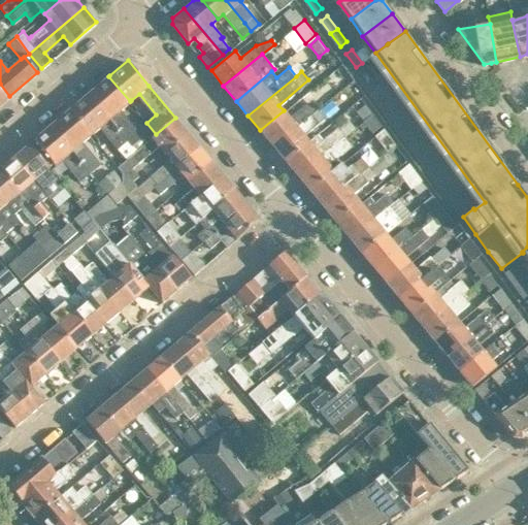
[(138,130),(121,109),(128,103),(130,101),(108,76),(106,78),(90,92),(128,137),(138,149),(147,141),(138,130)]
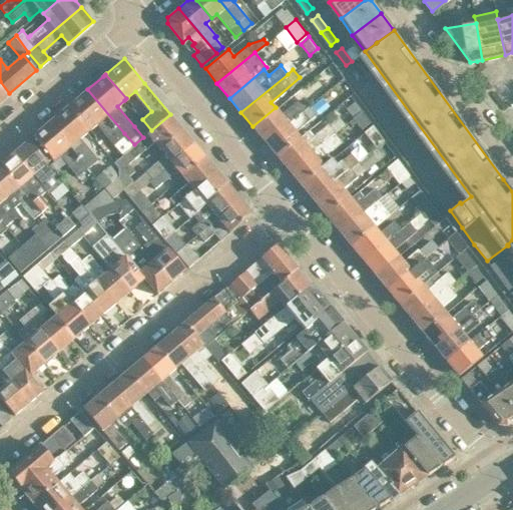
[(0,100),(9,93),(0,81),(0,100)]
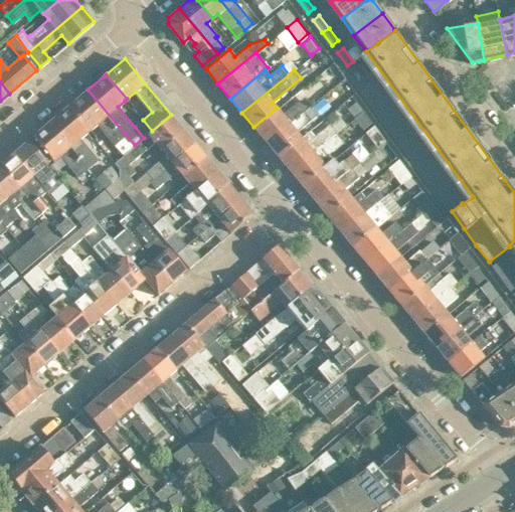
[(70,105),(68,106),(90,130),(92,129),(98,123),(115,143),(125,134),(88,90),(70,105)]
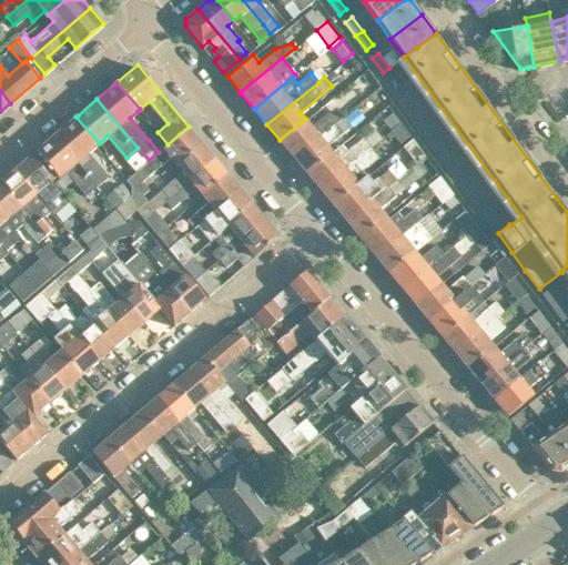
[(361,117),(353,108),(353,107),(344,114),(353,124),(362,118),(361,117)]
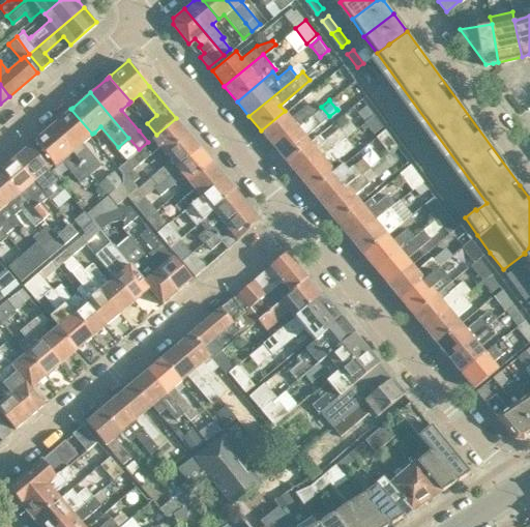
[(367,103),(358,111),(365,120),(375,113),(367,103)]
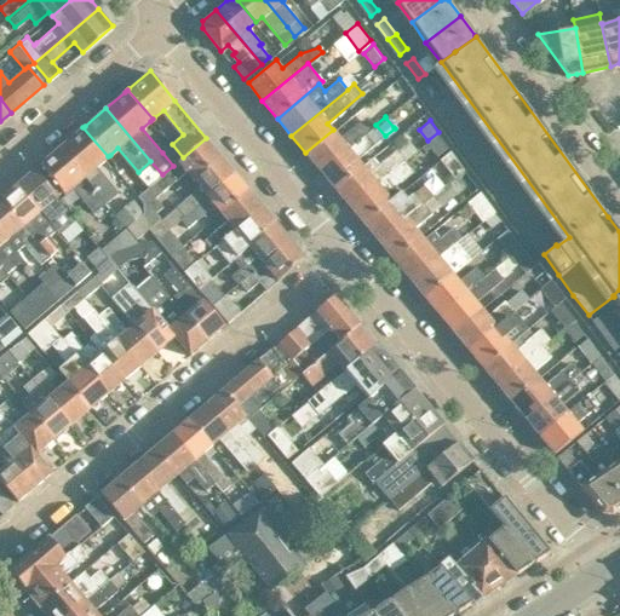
[(333,130),(305,153),(320,170),(366,132),(356,121),(338,136),(333,130)]
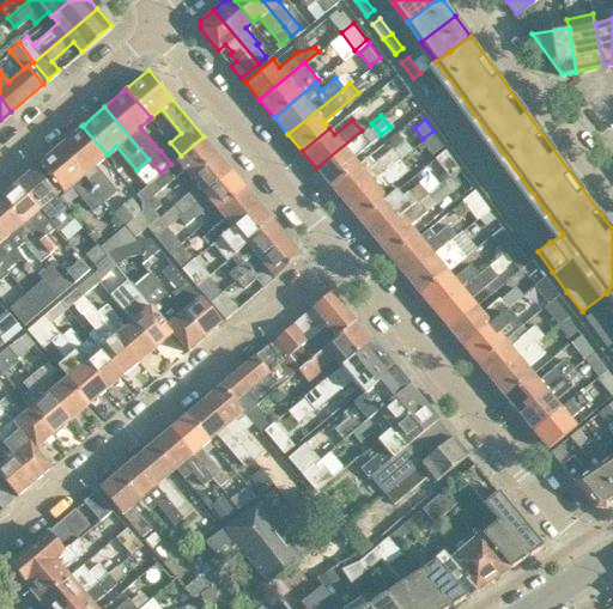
[(362,131),(316,168),(332,186),(358,162),(353,157),(380,134),(371,123),(362,131)]
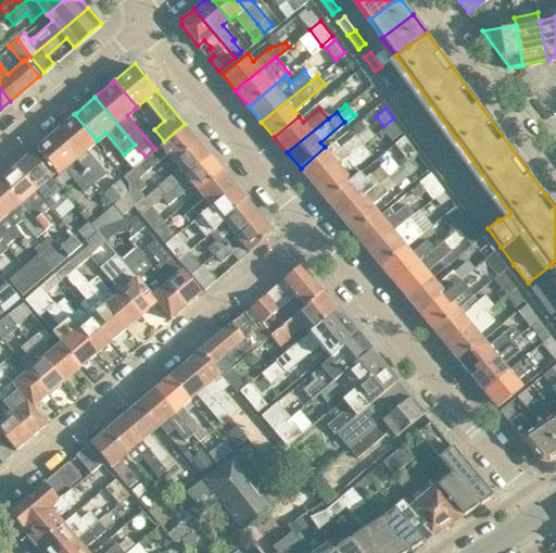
[(73,115),(54,132),(93,179),(104,171),(87,149),(96,141),(97,140),(74,114),(73,115)]
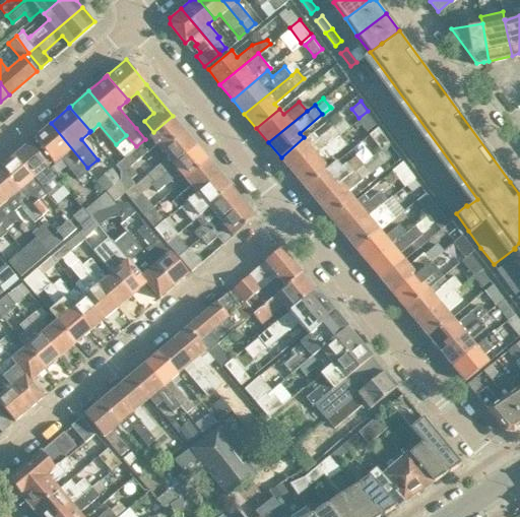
[(368,111),(359,118),(368,129),(376,122),(368,111)]
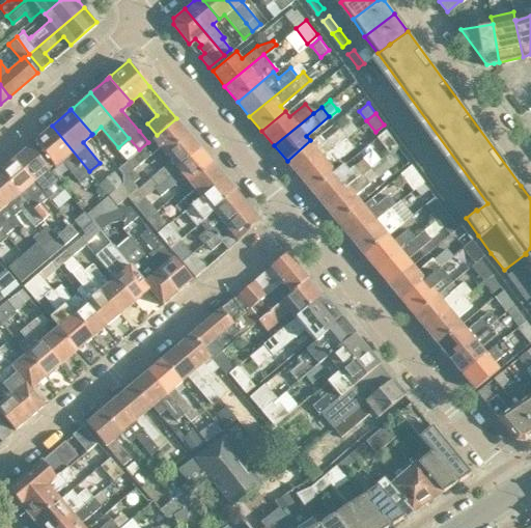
[(176,118),(157,135),(148,142),(139,149),(119,166),(117,167),(123,174),(123,182),(114,190),(121,199),(127,195),(122,190),(132,183),(140,175),(134,169),(159,148),(164,155),(189,134),(176,118)]
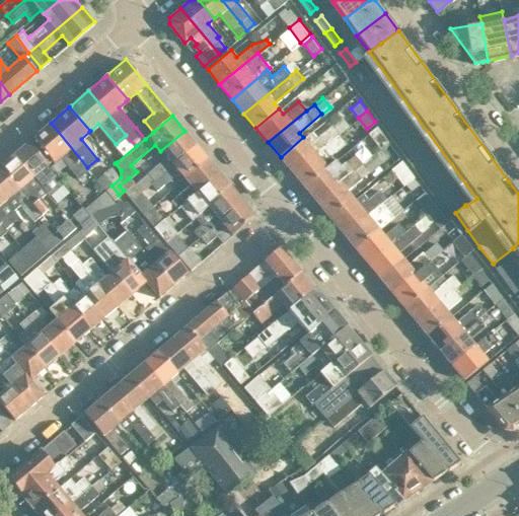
[(87,167),(51,123),(33,137),(54,161),(61,155),(78,174),(87,167)]
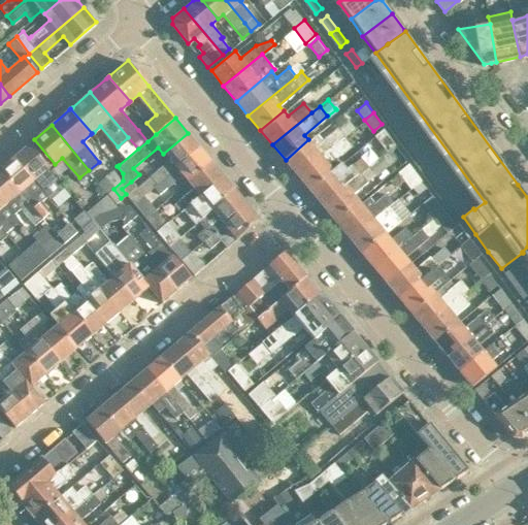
[(336,127),(321,139),(318,135),(310,141),(308,139),(286,160),(298,175),(335,142),(342,136),(343,135),(336,127)]
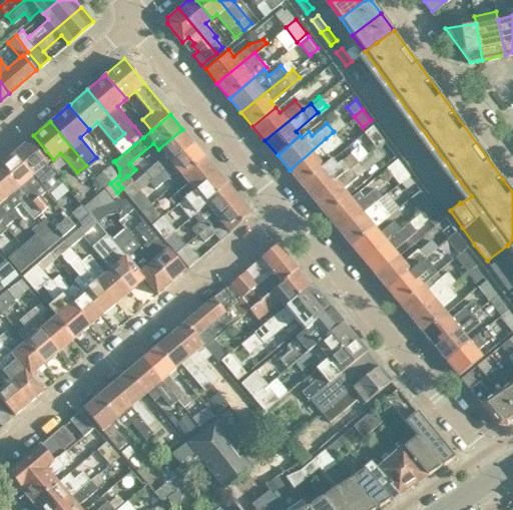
[(365,130),(377,145),(385,139),(373,123),(365,130)]
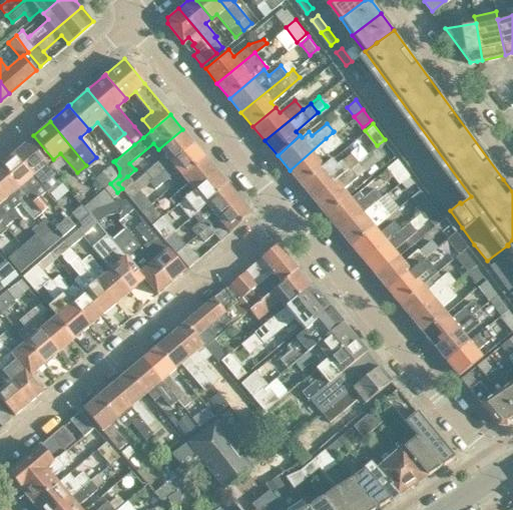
[(129,197),(138,189),(148,180),(152,177),(194,143),(182,129),(158,149),(163,154),(131,181),(127,176),(118,183),(122,188),(129,197)]
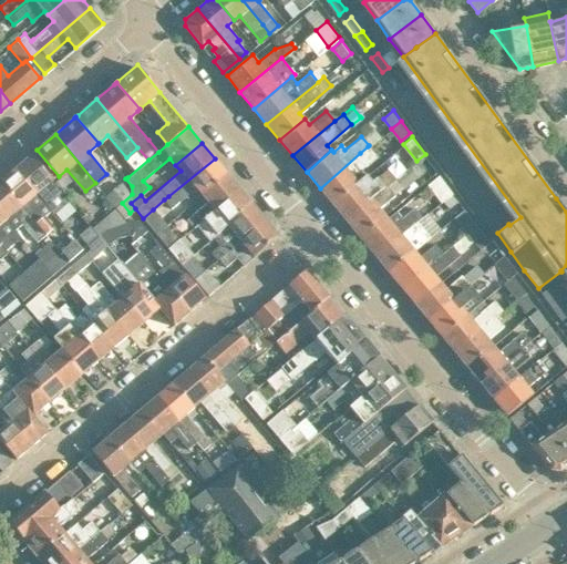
[(320,188),(332,204),(358,182),(366,175),(360,168),(375,156),(368,146),(360,153),(320,188)]
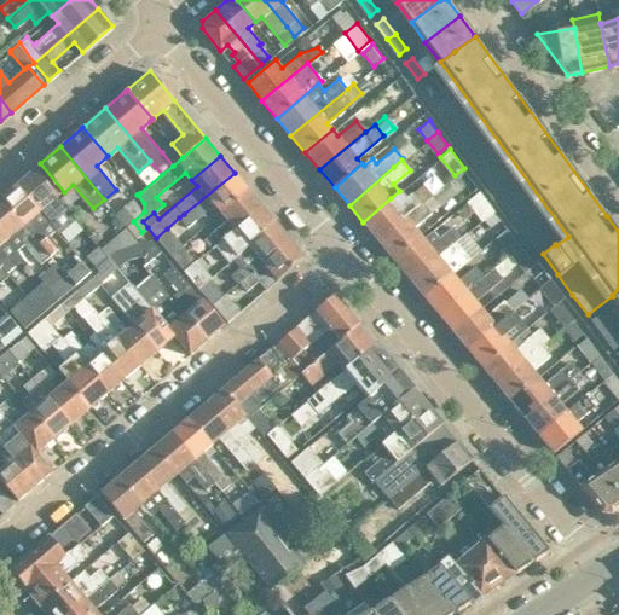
[(75,219),(34,168),(18,181),(41,210),(56,228),(59,232),(75,219)]
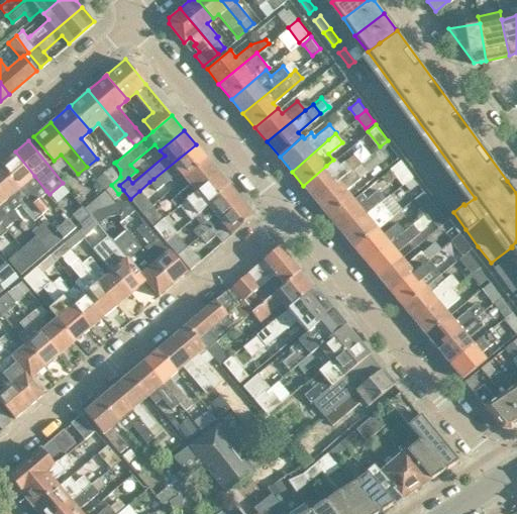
[(179,170),(185,177),(207,158),(196,144),(153,179),(149,182),(156,189),(163,183),(179,170)]
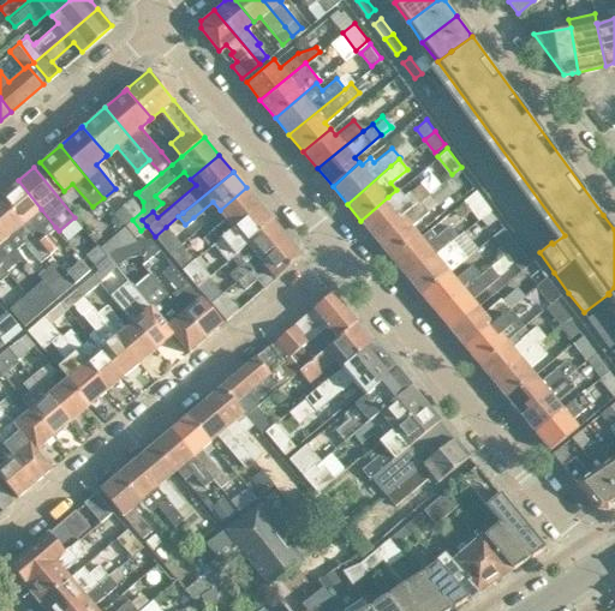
[(452,175),(430,193),(437,202),(459,184),(452,175)]
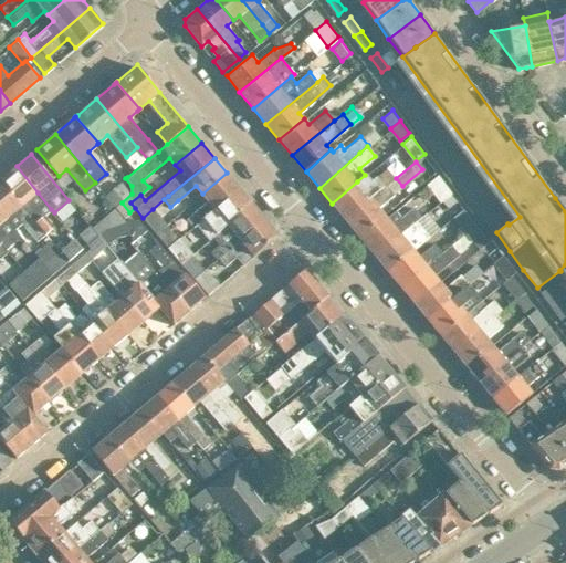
[(38,193),(17,166),(1,179),(46,233),(53,227),(44,216),(51,209),(38,193)]
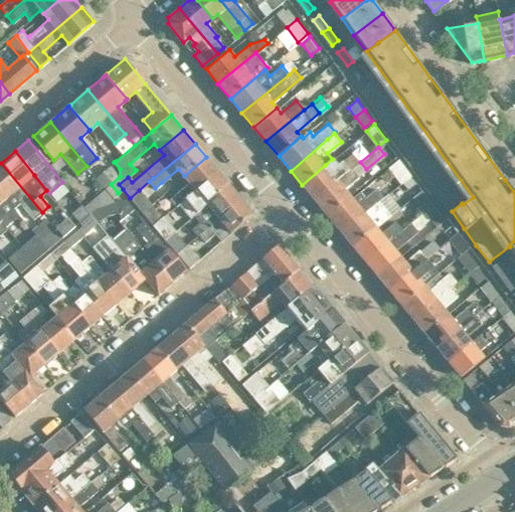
[(344,160),(337,165),(332,159),(325,165),(302,185),(314,199),(352,168),(360,162),(353,153),(344,160)]
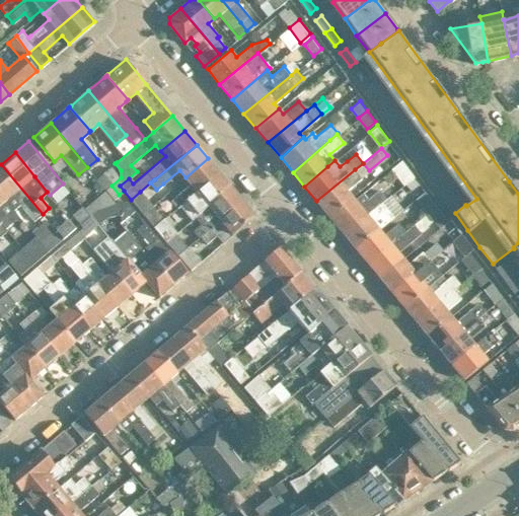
[(177,208),(180,206),(220,173),(208,158),(186,177),(192,185),(172,202),(177,208)]
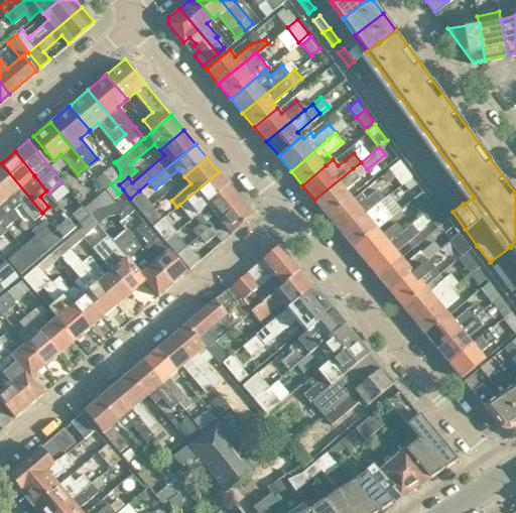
[(391,166),(403,182),(413,175),(400,158),(391,166)]
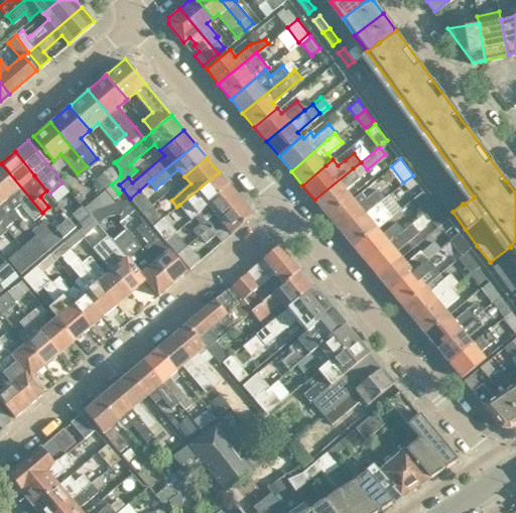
[(42,213),(1,163),(0,164),(0,191),(14,208),(20,203),(34,219),(42,213)]
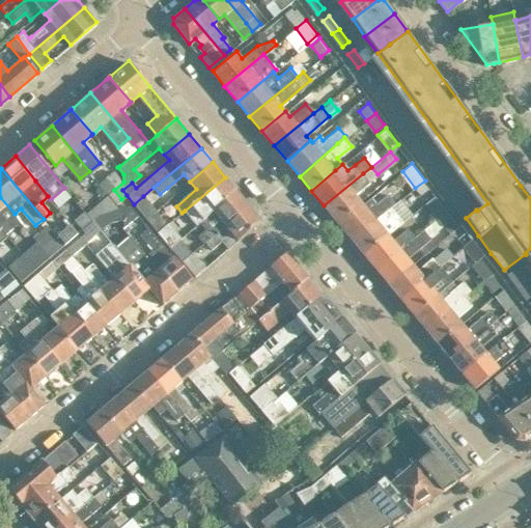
[(99,183),(109,194),(114,190),(123,182),(114,170),(99,183)]
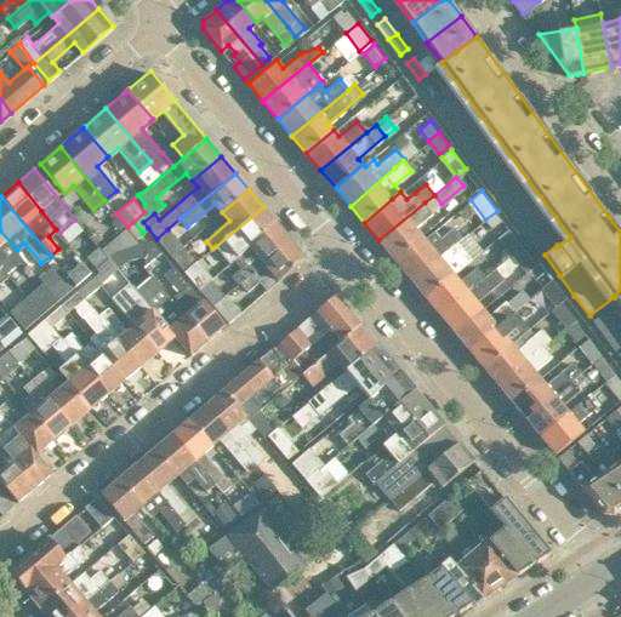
[(379,240),(394,260),(422,238),(421,235),(414,227),(432,212),(425,203),(379,240)]
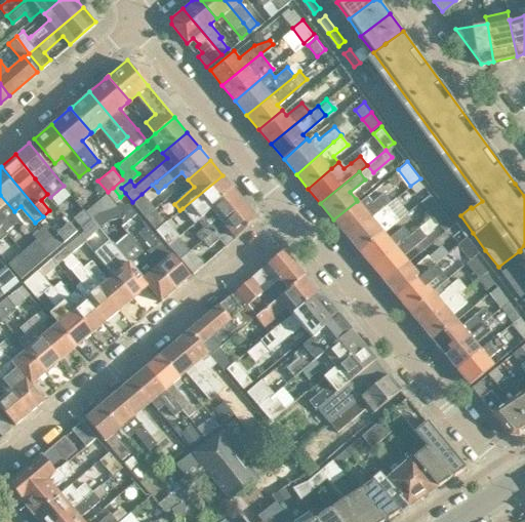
[(195,223),(199,219),(234,190),(223,175),(183,208),(195,223)]
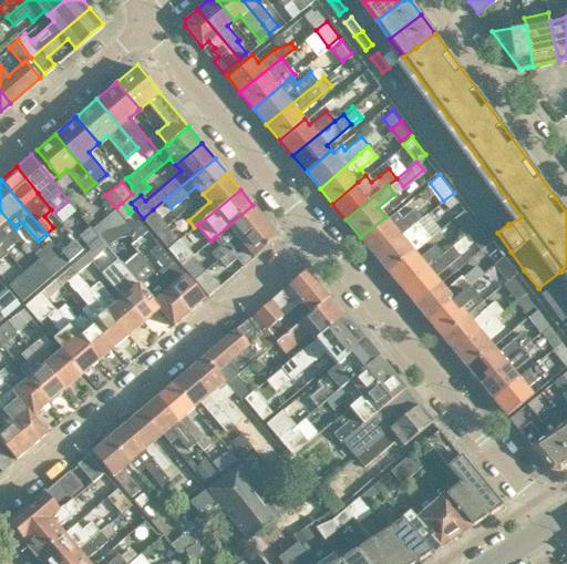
[(459,201),(453,193),(443,201),(449,208),(459,201)]
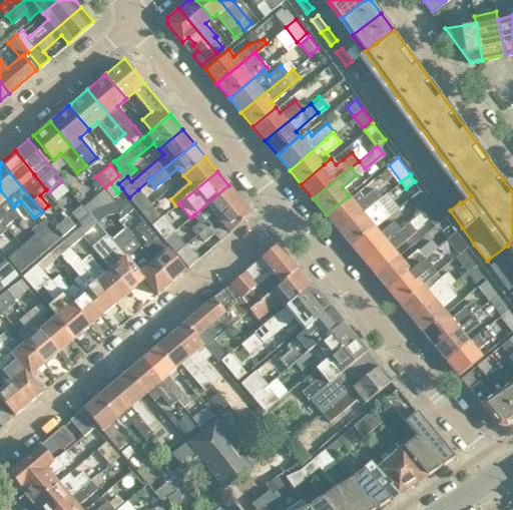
[(110,183),(105,187),(112,196),(117,192),(110,183)]
